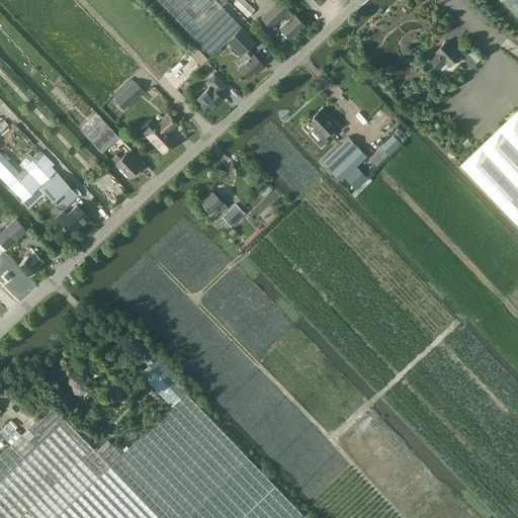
[(158,0),(210,56),(227,41),(241,57),(244,54),(248,58),(238,67),(247,78),(263,64),(254,53),(253,54),(249,49),(256,41),(241,26),(214,0),(158,0)]
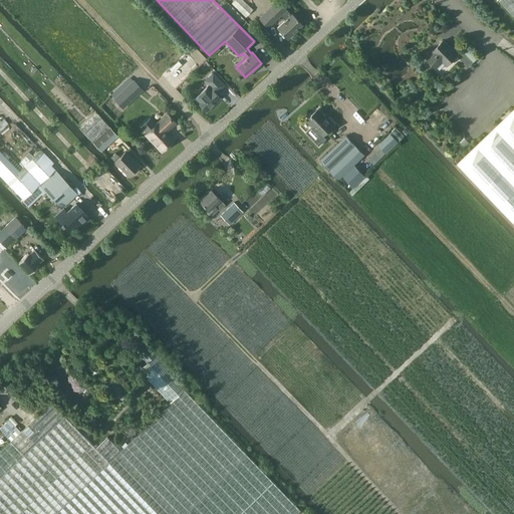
[(243,0),(234,0),(231,4),(245,18),(253,10),(243,0)]
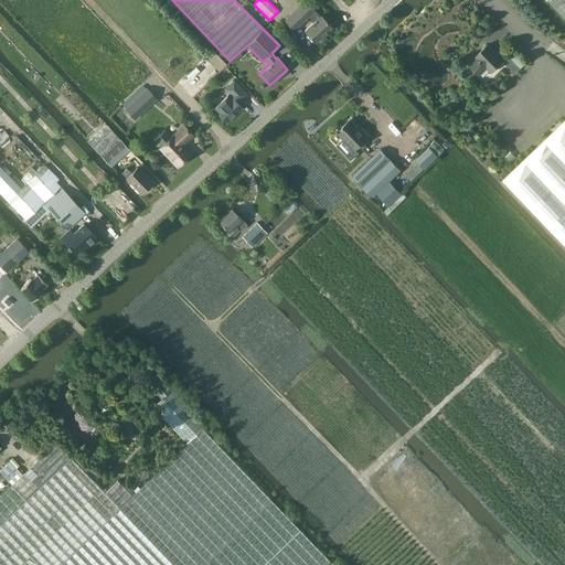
[(320,16),(315,10),(305,0),(304,0),(284,19),(295,30),(309,17),(313,21),(305,30),(316,42),(332,27),(320,14),(320,16)]
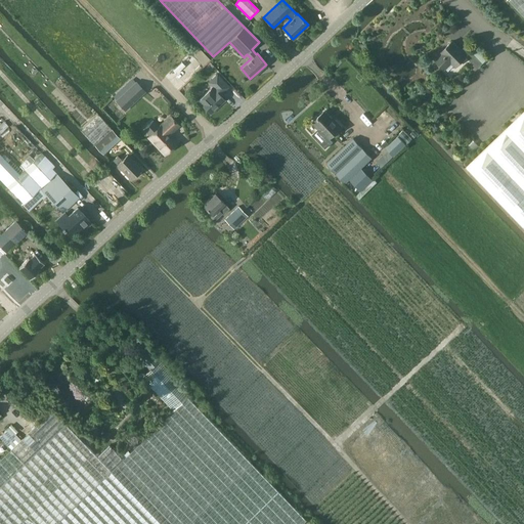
[(523,17),(523,0),(509,0),(509,1),(523,17)]
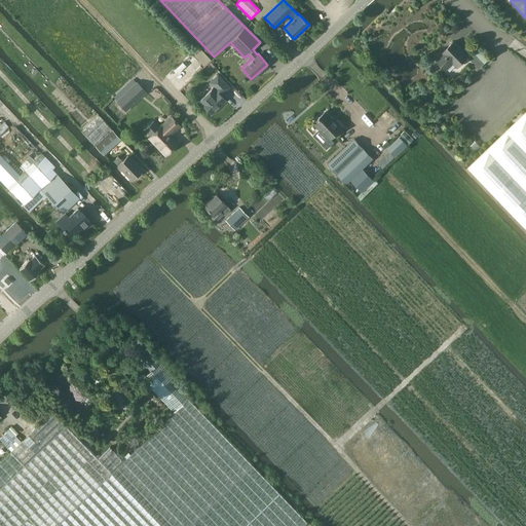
[(445,53),(438,61),(446,69),(453,62),(457,67),(468,57),(473,61),(480,68),(485,64),(477,55),(467,45),(462,50),(454,41),(443,52),(445,53)]
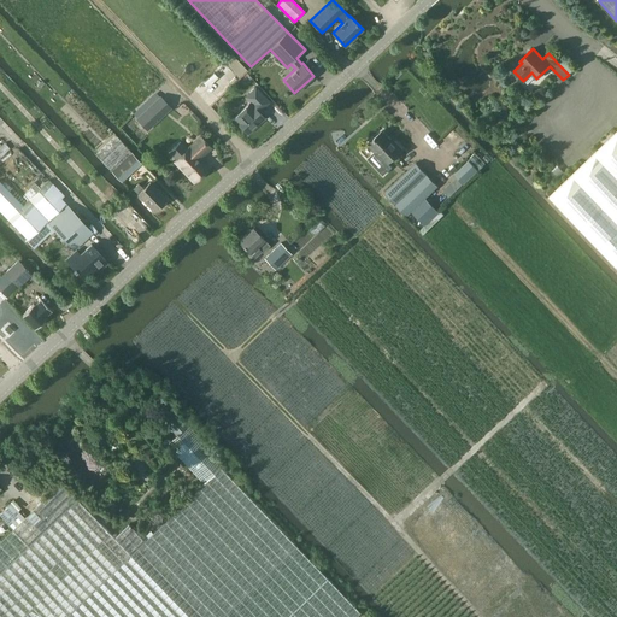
[(250,101),(233,118),(247,134),(265,117),(259,112),(270,101),(256,87),(245,98),(250,101)]
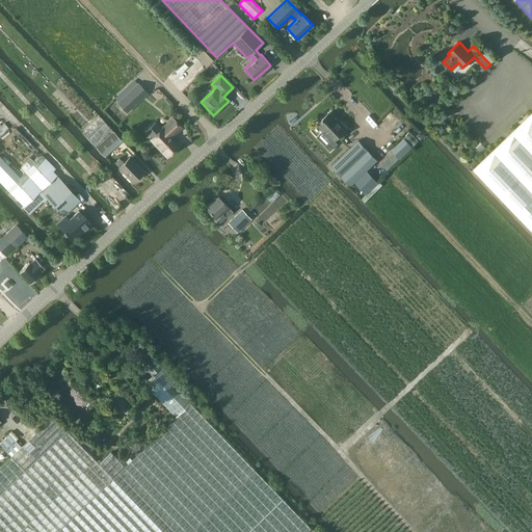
[(323,120),(317,125),(323,131),(318,136),(330,151),(338,143),(335,140),(347,128),(341,122),(340,123),(330,112),(324,117),(323,117),(322,118),(323,120)]
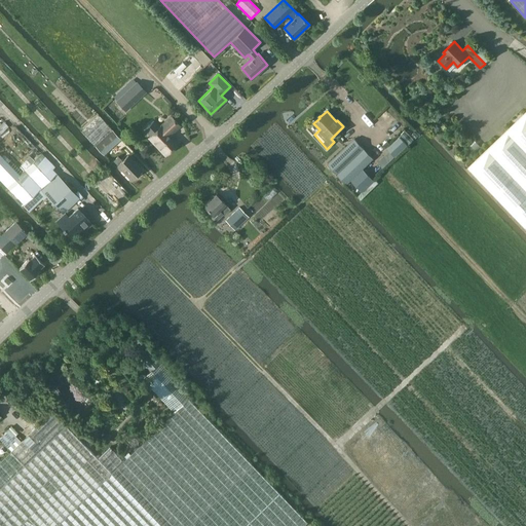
[(525,111),(468,166),(525,226),(525,111)]
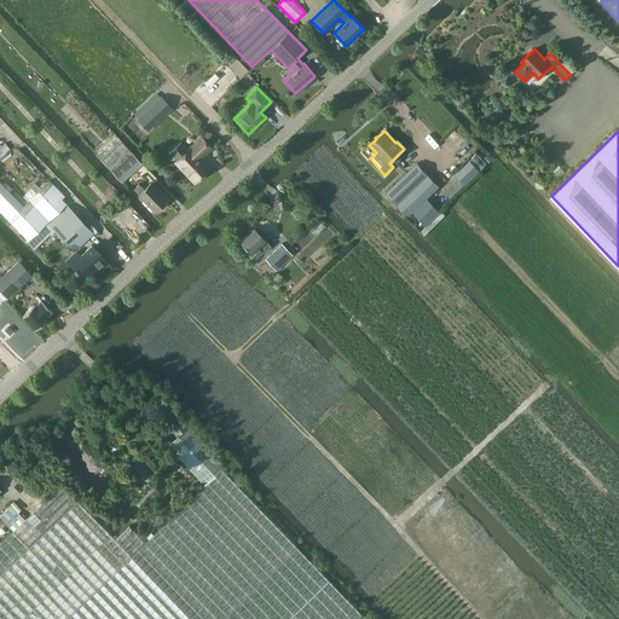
[(181,142),(169,152),(177,158),(174,161),(195,183),(210,167),(202,158),(213,149),(200,136),(187,148),(181,142)]
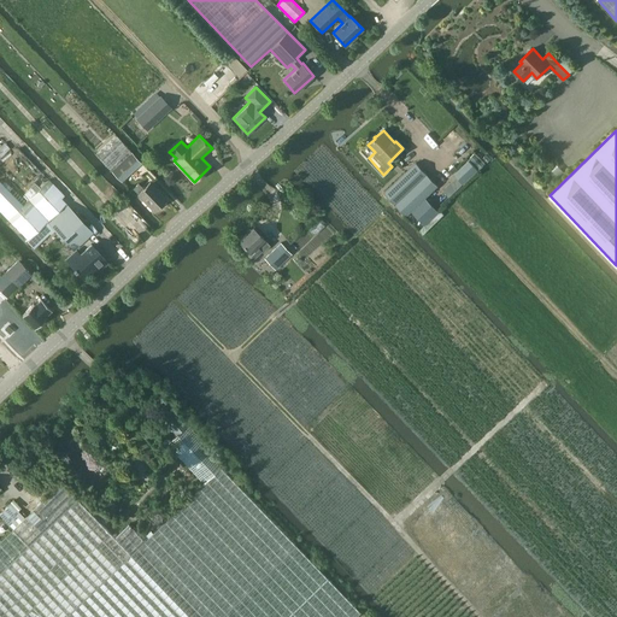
[(121,140),(100,159),(112,171),(122,182),(142,163),(131,152),(133,152),(121,140)]
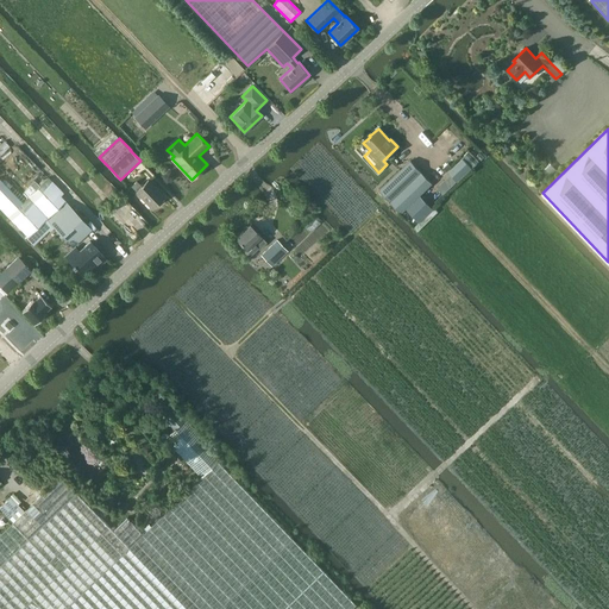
[(475,165),(481,159),(470,150),(464,157),(475,165)]
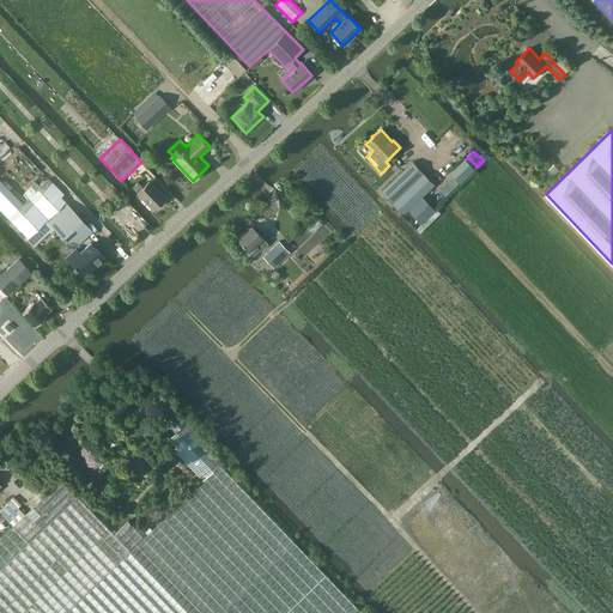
[(456,168),(466,178),(475,169),(466,159),(456,168)]
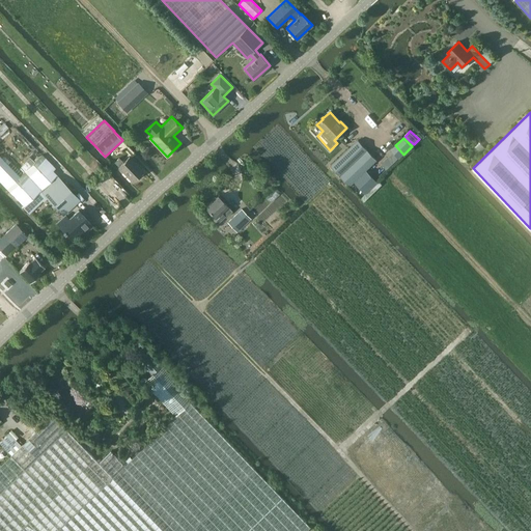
[(366,170),(376,160),(358,140),(331,166),(350,186),(354,182),(366,170)]
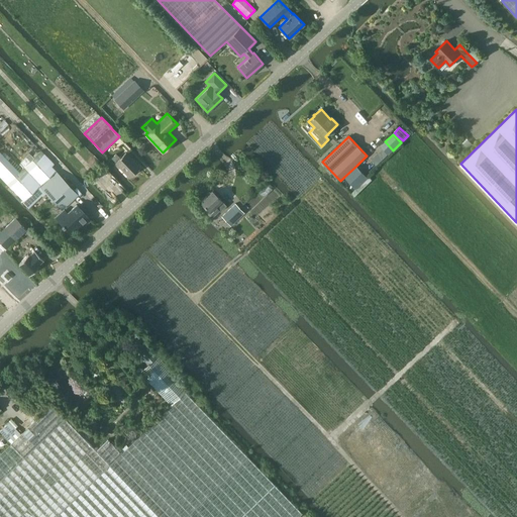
[(0,150),(0,176),(24,201),(23,202),(29,208),(45,192),(63,209),(77,195),(52,167),(54,165),(40,150),(19,172),(0,150)]
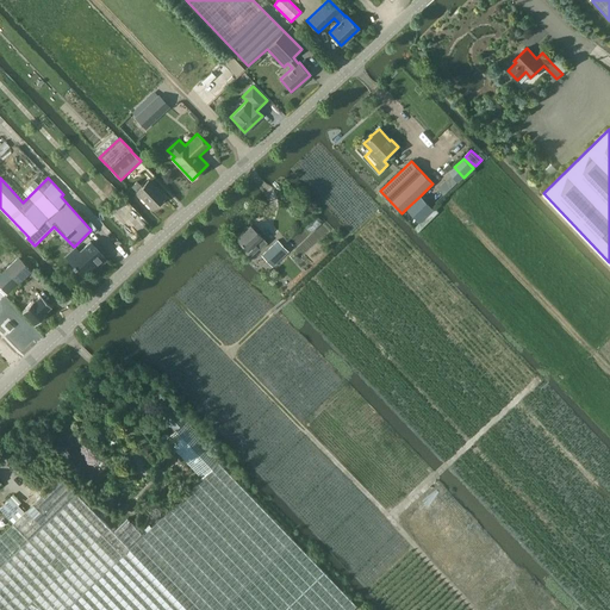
[(165,197),(148,179),(142,186),(137,181),(132,186),(153,209),(165,197)]
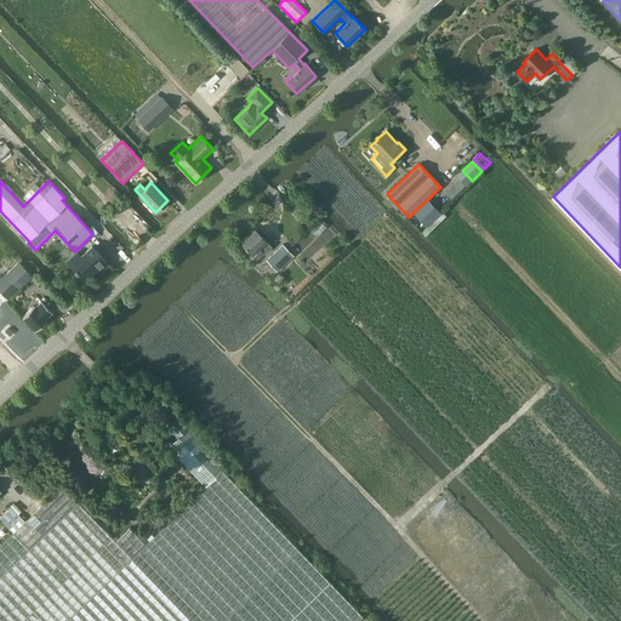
[(265,254),(272,246),(267,240),(255,228),(240,243),(246,249),(244,251),(254,261),(263,252),(265,254)]
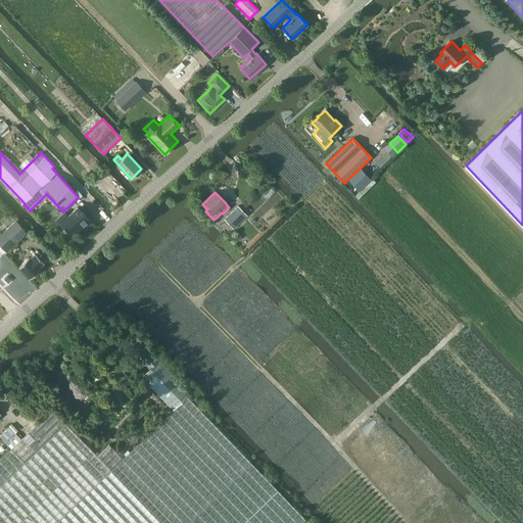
[(68,212),(78,204),(76,201),(66,209),(68,212)]
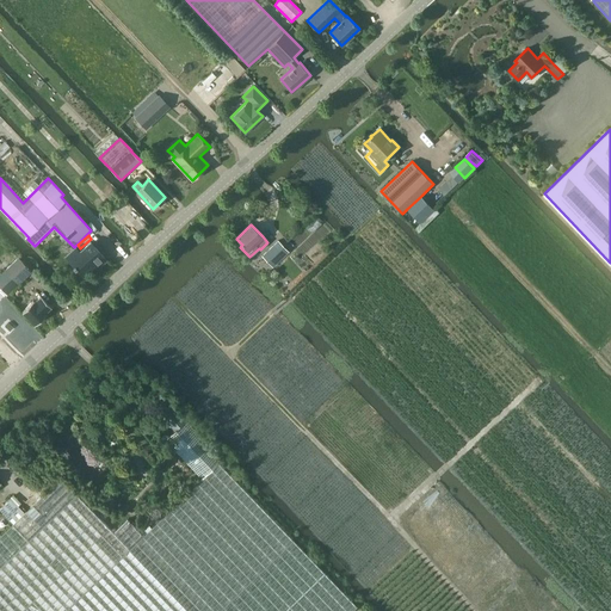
[(278,240),(263,257),(273,267),(289,252),(278,240)]
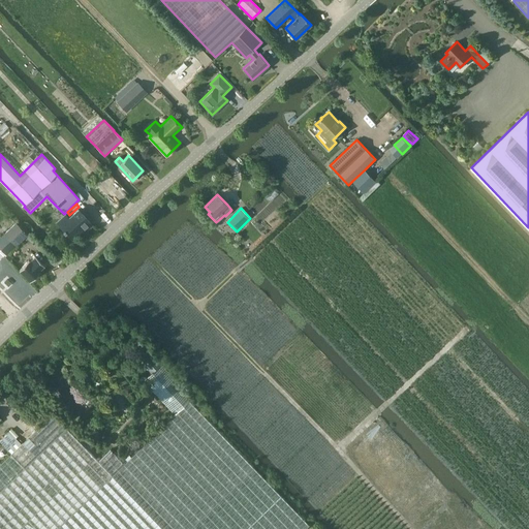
[(68,218),(59,226),(71,239),(80,231),(90,222),(79,210),(68,218)]
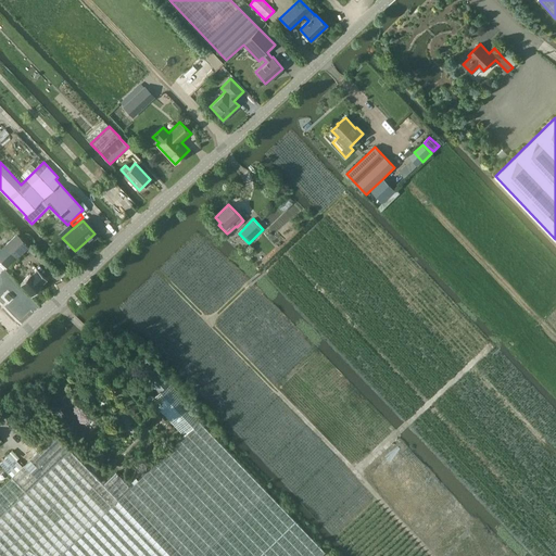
[(16,234),(0,249),(0,262),(7,269),(28,247),(16,234)]
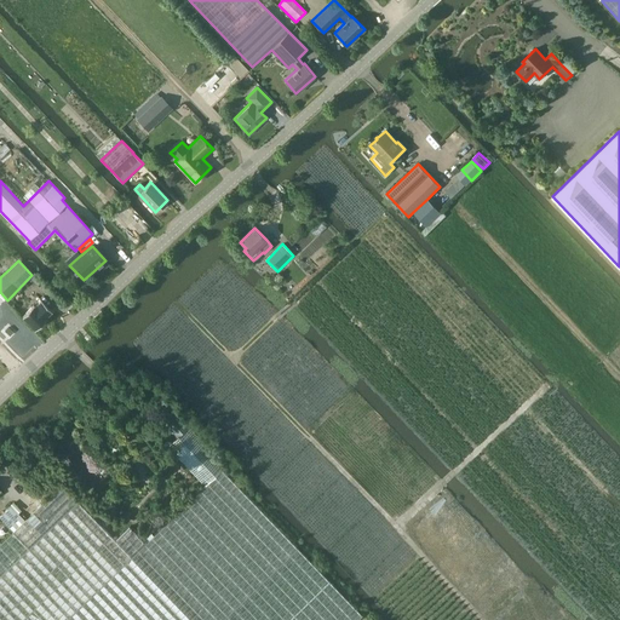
[(34,305),(23,316),(35,329),(46,319),(45,317),(52,311),(41,300),(35,306),(34,305)]
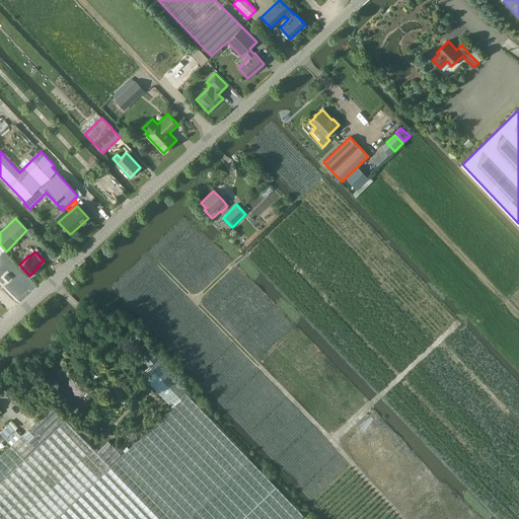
[(148,366),(158,357),(144,342),(134,352),(148,366)]
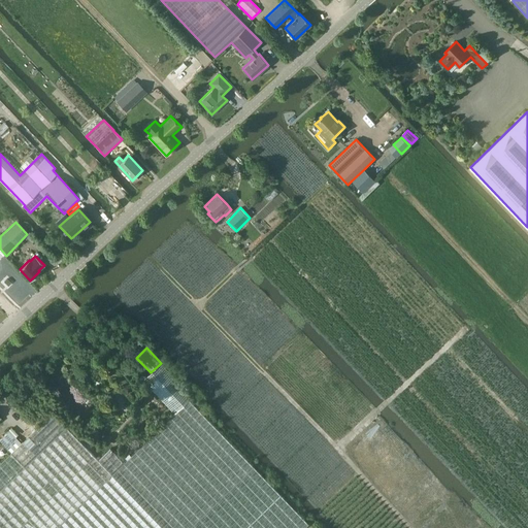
[(170,418),(275,527),(304,527),(308,524),(190,400),(193,397),(161,363),(151,372),(142,380),(174,414),(170,418)]
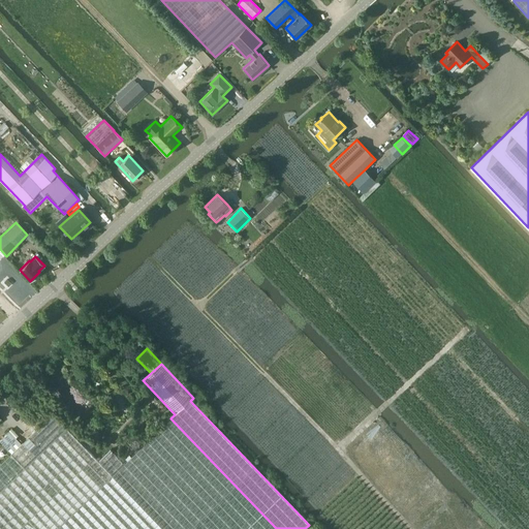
[(0,527),(1,528),(276,528),(170,418),(124,463),(111,448),(98,461),(53,413),(21,443),(20,442),(9,453),(10,454),(0,463),(0,527)]
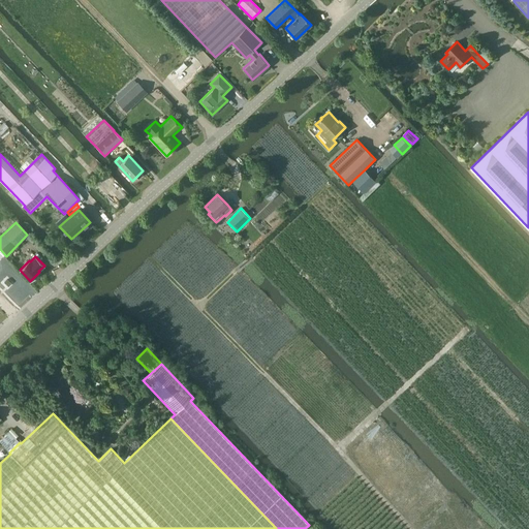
[(0,441),(9,453),(20,442),(9,431),(0,439),(0,441)]
